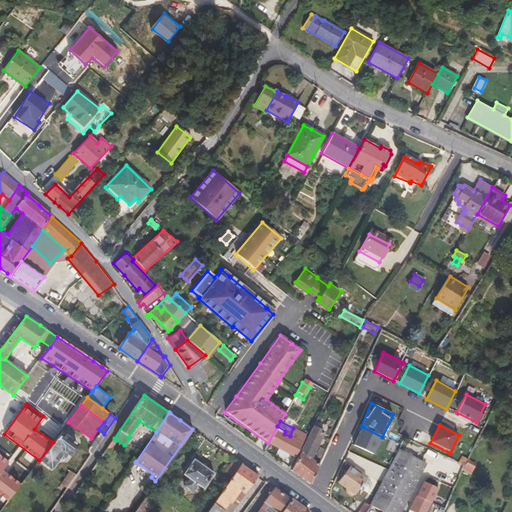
[(282,460),(280,463),(289,469),(306,435),(293,428),(290,436),(284,434),(285,431),(277,426),(268,443),(277,448),(287,454),(282,460)]
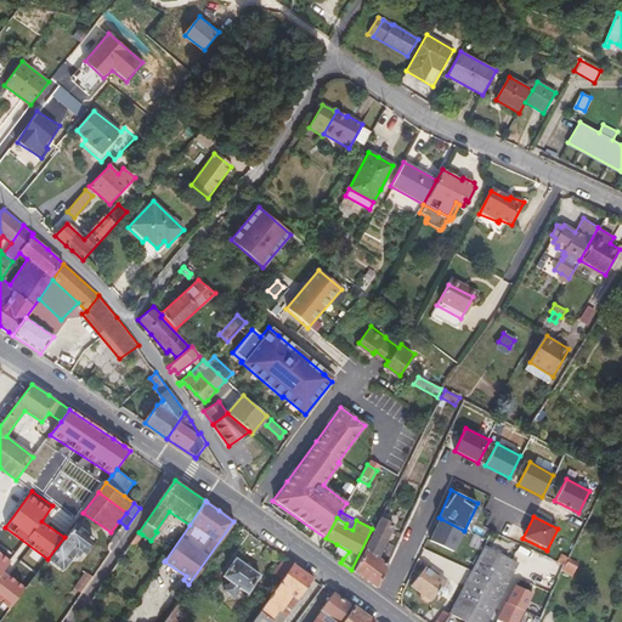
[(394,525),(380,518),(377,525),(354,571),(362,577),(371,584),(377,588),(377,587),(384,572),(388,565),(378,558),(394,525)]
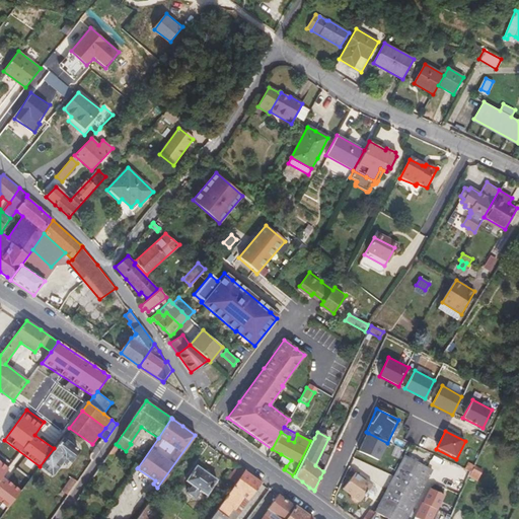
[(368,433),(359,452),(378,461),(387,443),(368,433)]
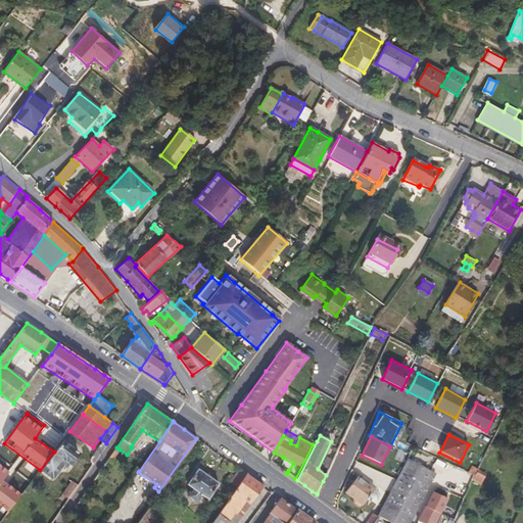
[(430,445),(439,450),(442,443),(433,439),(430,445)]
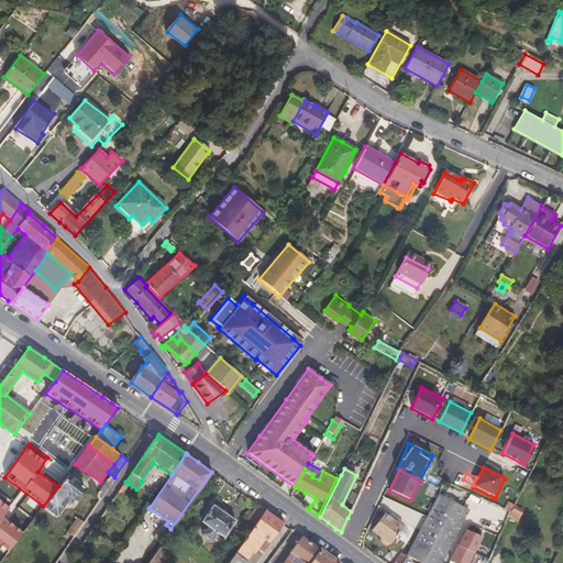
[(85,489),(67,475),(58,486),(43,506),(56,516),(70,497),(76,500),(85,489)]
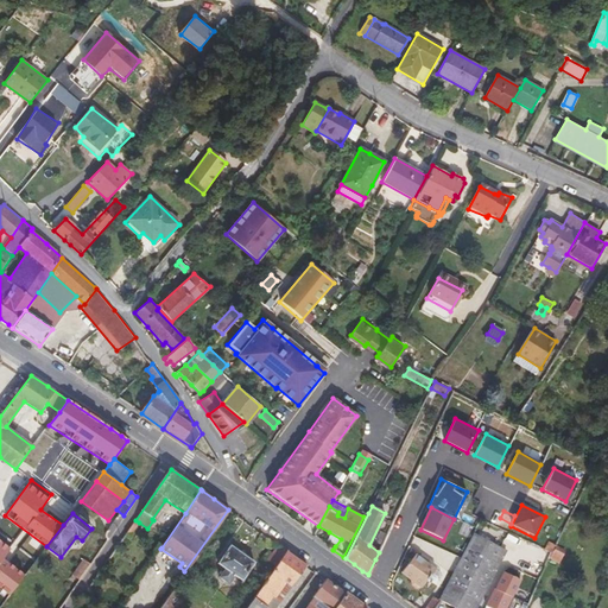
[(130,537),(139,523),(135,520),(125,533),(130,537)]
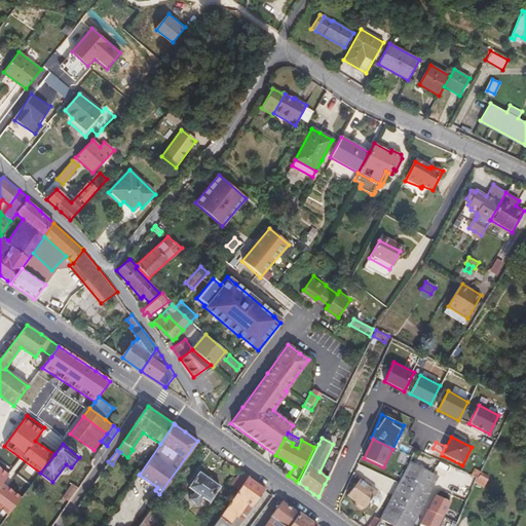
[(330,472),(335,462),(329,459),(324,468),(330,472)]
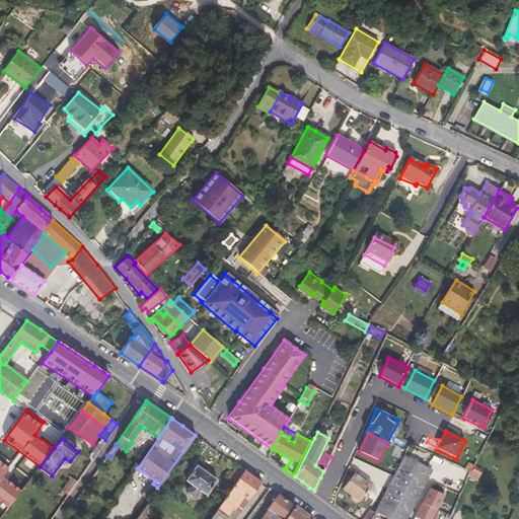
[(279,461),(286,466),(291,460),(281,454),(277,460),(279,461)]
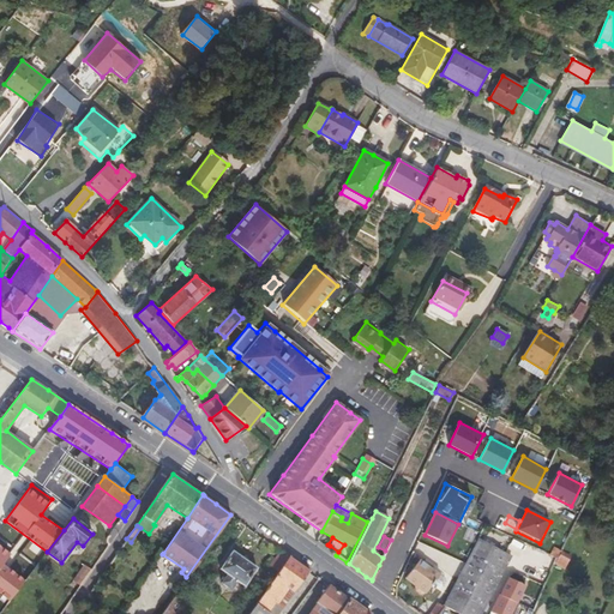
[(443,606),(459,613),(479,613),(511,555),(479,539),(467,561),(443,606)]
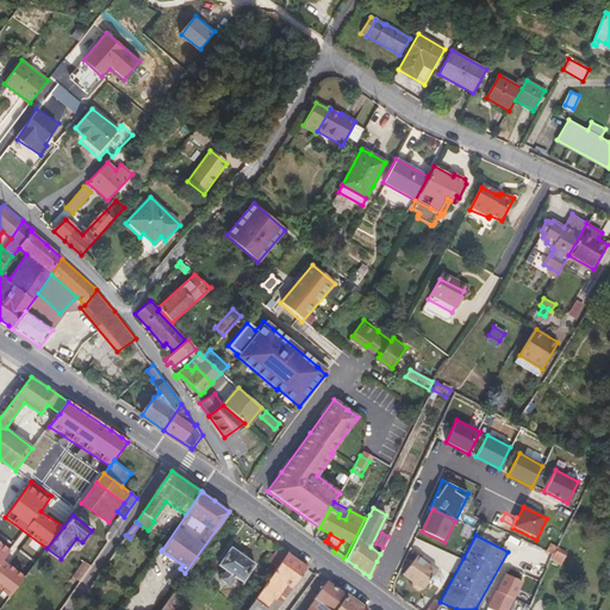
[(0,593),(7,599),(24,577),(4,561),(11,552),(0,543),(0,593)]
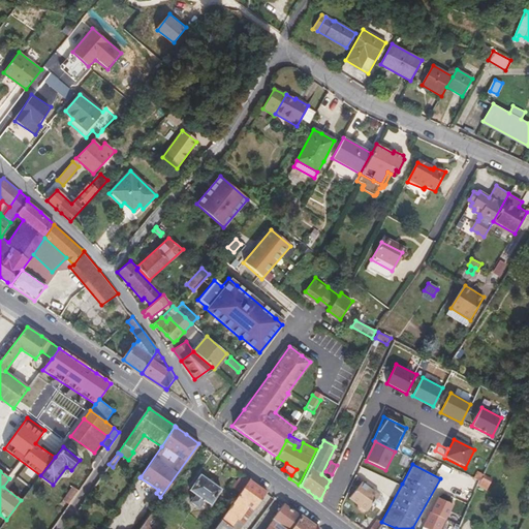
[(231,487),(240,492),(249,479),(242,474),(231,487)]
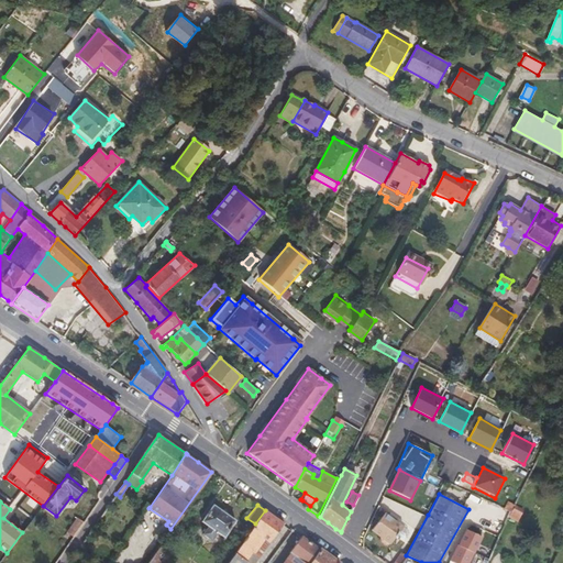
[(523,510),(516,505),(509,517),(517,522),(523,510)]
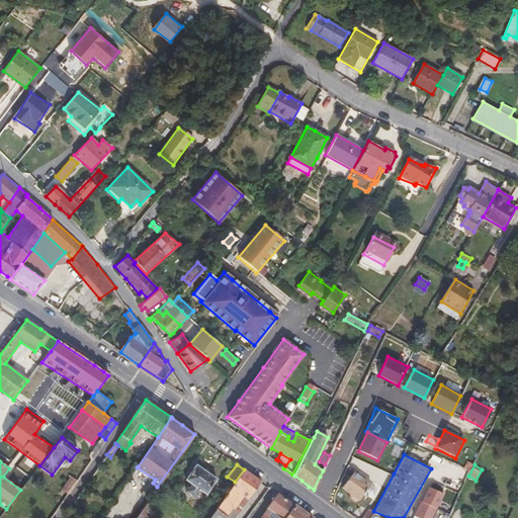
[(195,465),(185,480),(191,485),(185,492),(194,498),(199,491),(205,494),(216,479),(195,465)]
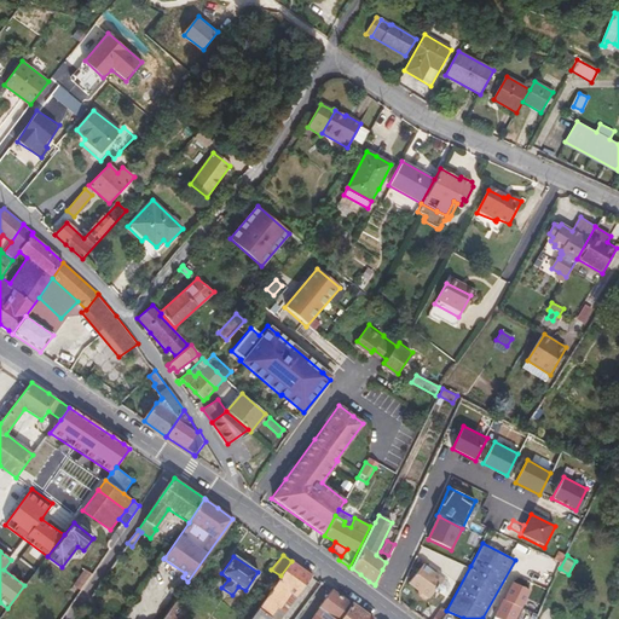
[(544,556),(538,570),(553,576),(559,563),(544,556)]
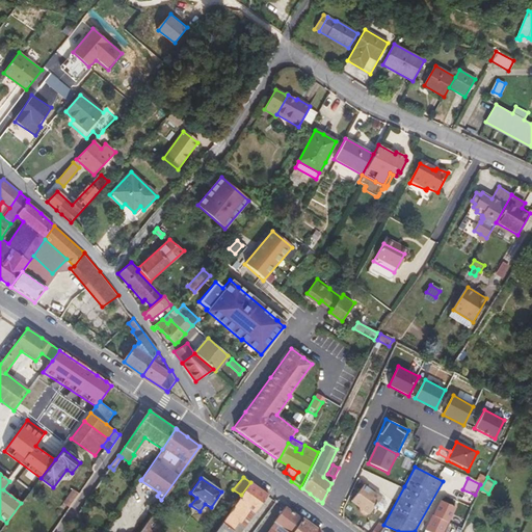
[(236,502),(245,508),(254,513),(268,495),(250,482),(241,495),(236,502)]
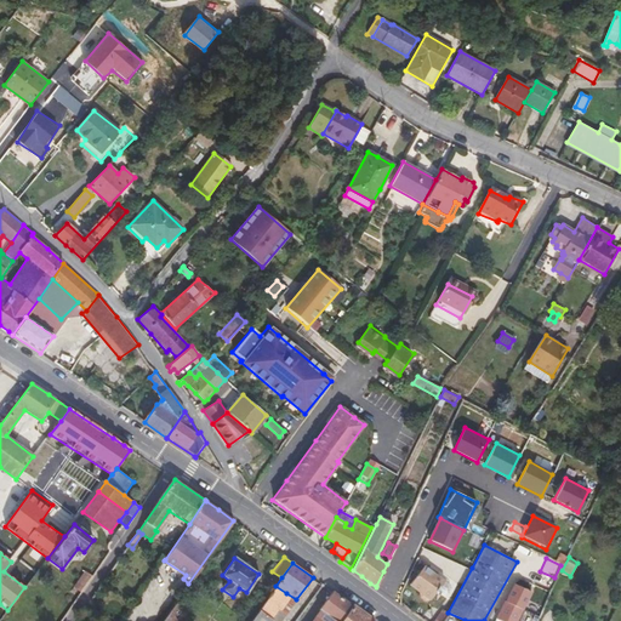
[(423,567),(409,586),(419,592),(420,597),(425,600),(429,600),(438,590),(443,593),(448,593),(450,588),(450,585),(444,581),(423,567)]
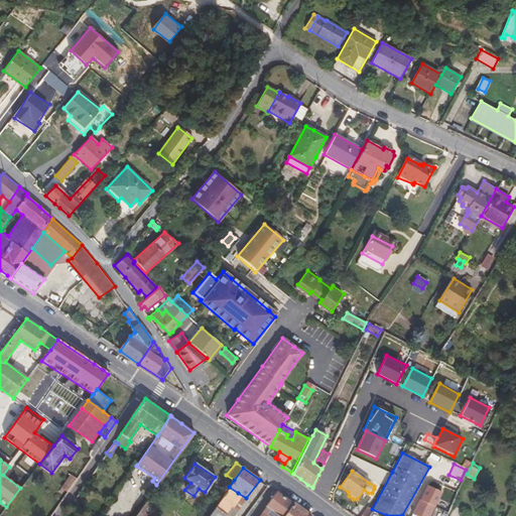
[(61,488),(68,492),(76,480),(71,476),(61,488)]
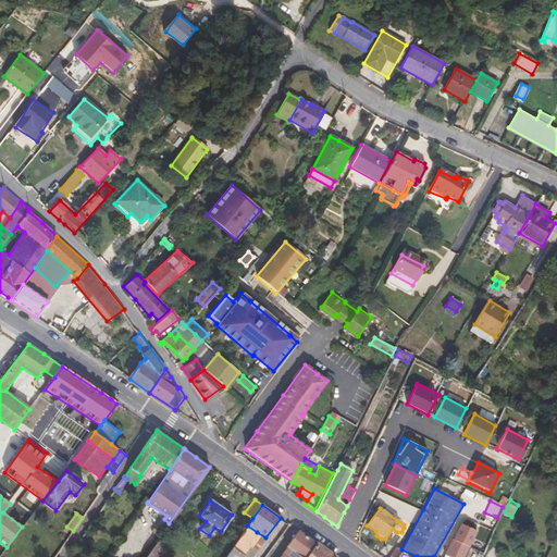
[(151,531),(159,537),(164,530),(169,523),(164,519),(161,518),(151,531)]
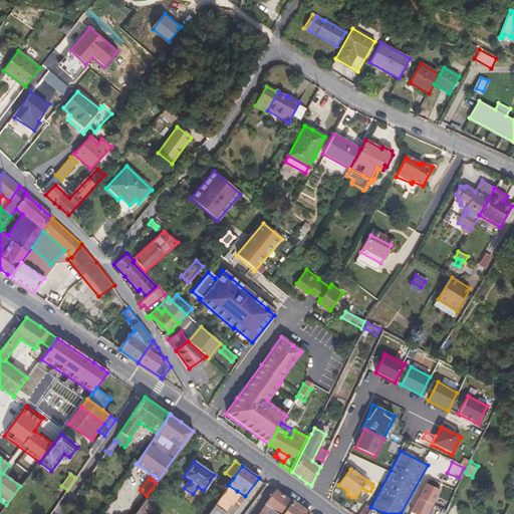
[(229,503),(237,491),(228,485),(220,496),(229,503)]
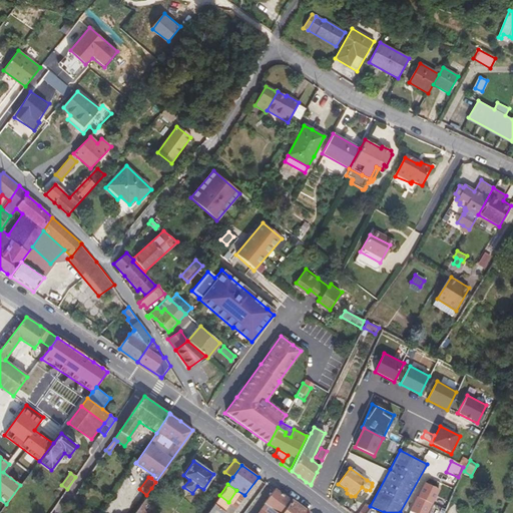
[(275,488),(263,504),(276,512),(281,512),(291,500),(275,488)]
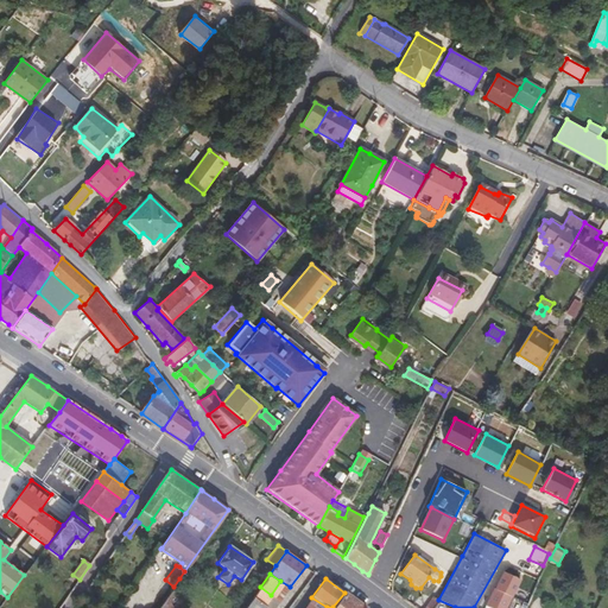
[(264,605),(271,595),(260,587),(245,607),(263,607),(265,606),(264,605)]
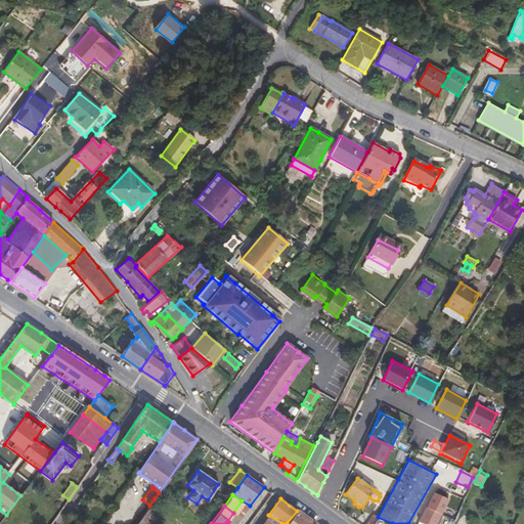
[(433,506),(431,511),(439,514),(441,510),(433,506)]
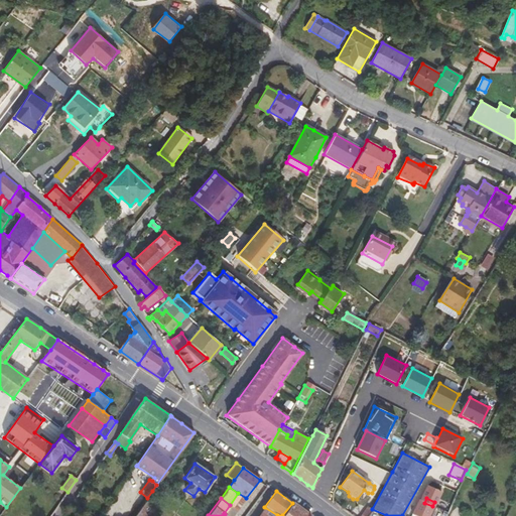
[(154,507),(145,500),(136,513),(140,515),(148,515),(154,507)]
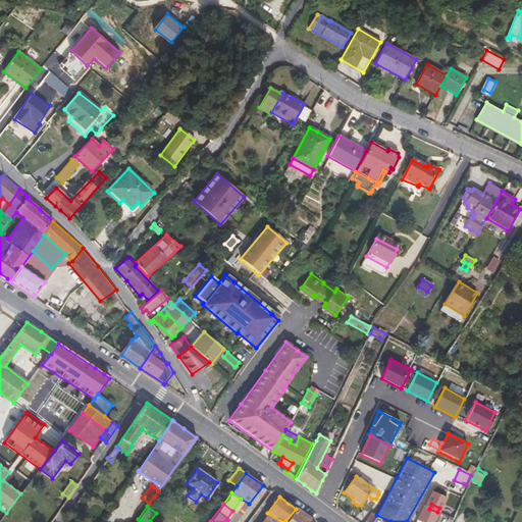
[(420,521),(432,521),(437,512),(429,509),(423,507),(416,520),(420,521)]
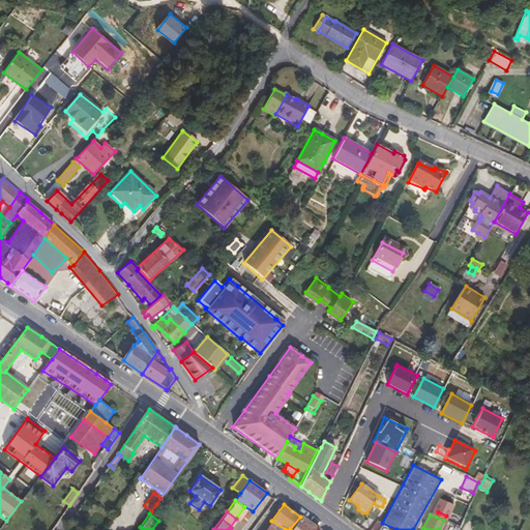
[(320,529),(315,526),(312,524),(300,517),(290,529),(320,529)]
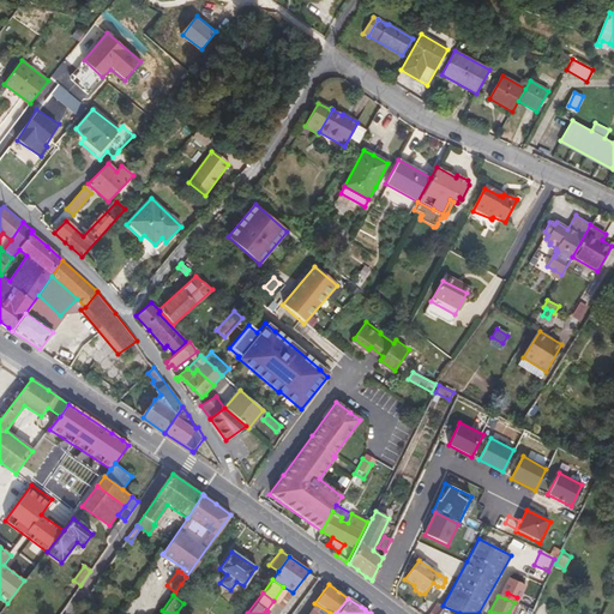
[(438,602),(427,613),(440,613),(445,608),(438,602)]
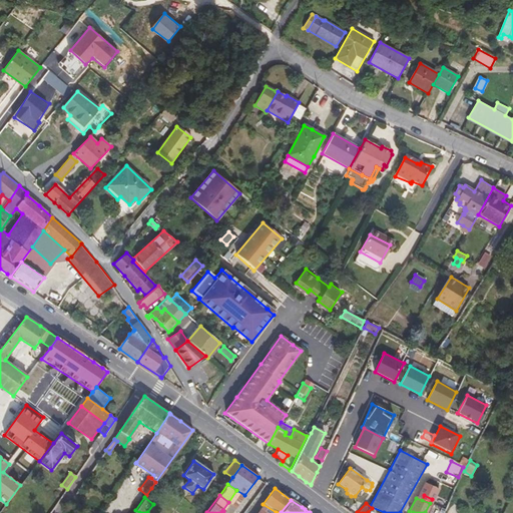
[(276,512),(263,504),(257,512),(276,512)]
